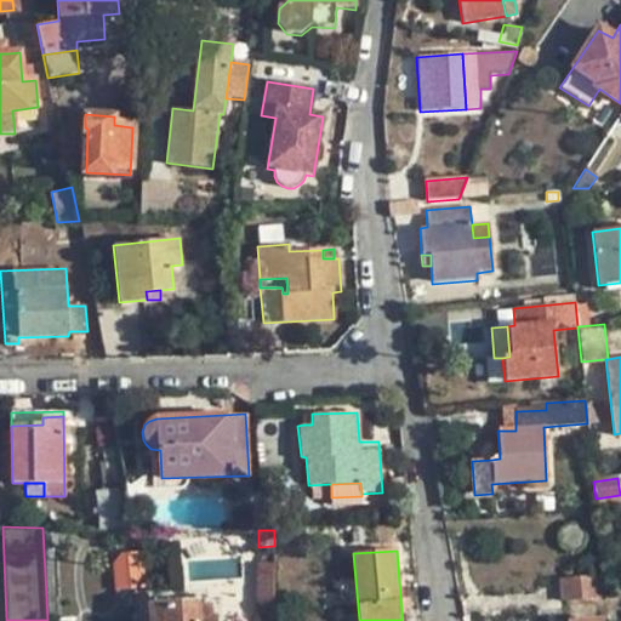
[(136,556),(121,556),(117,563),(118,587),(138,586),(136,556)]
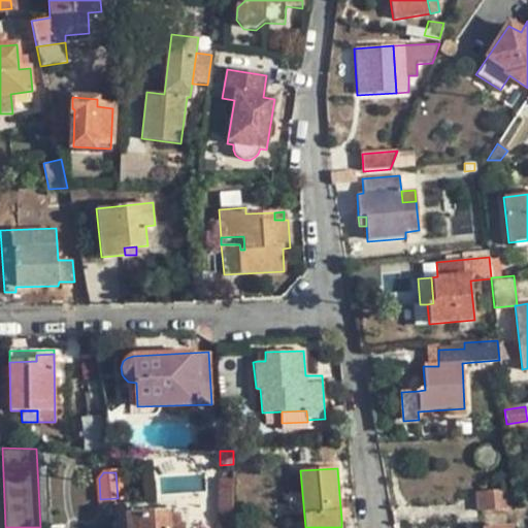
[(232,521),(233,477),(219,477),(219,521),(232,521)]
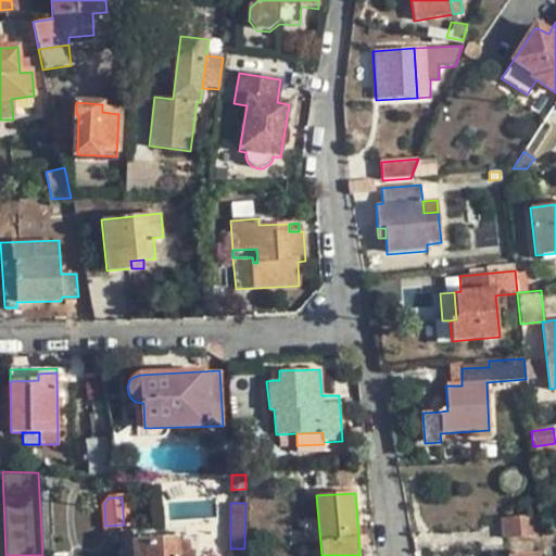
[(534,516),(501,518),(502,539),(535,536),(534,516)]
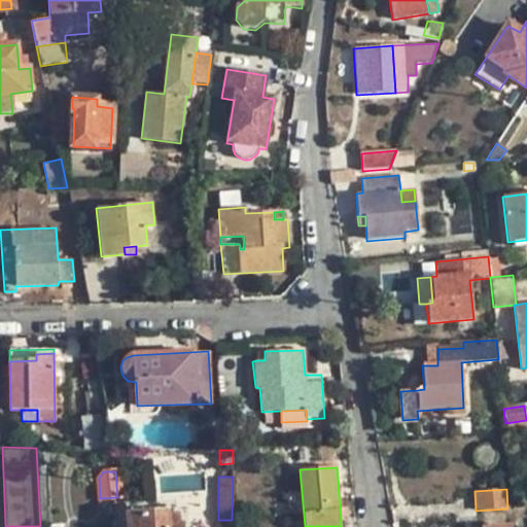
[(348,506),(340,506),(341,518),(348,518),(348,506)]
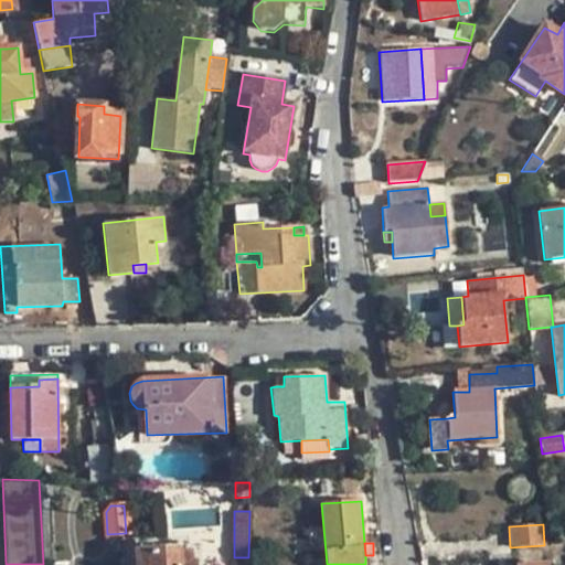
[(196,564),(196,561),(192,561),(191,552),(141,555),(141,564),(196,564)]
